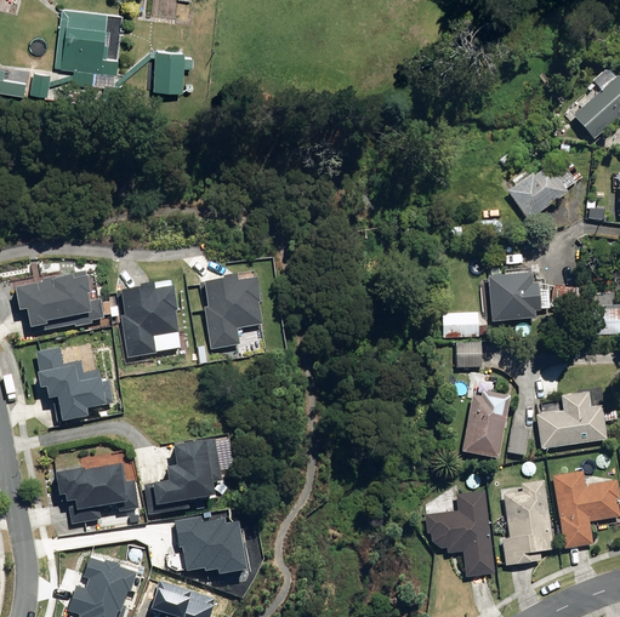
[(102,97),(121,100),(123,84),(115,84),(118,58),(107,57),(111,29),(106,29),(108,12),(62,7),(55,66),(74,68),(73,81),(94,84),(94,81),(104,83),(102,97)]
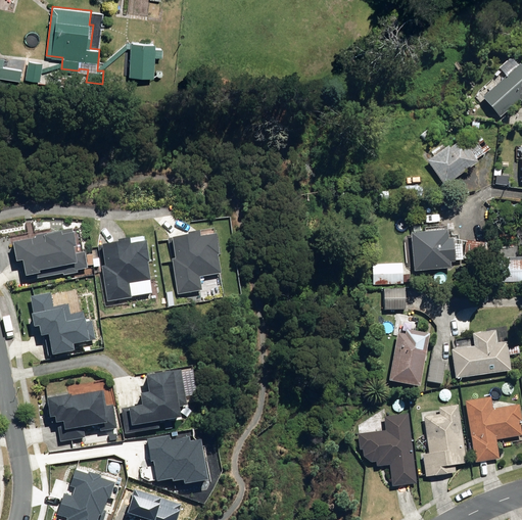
[(129,76),(153,77),(155,43),(131,42),(129,76)]
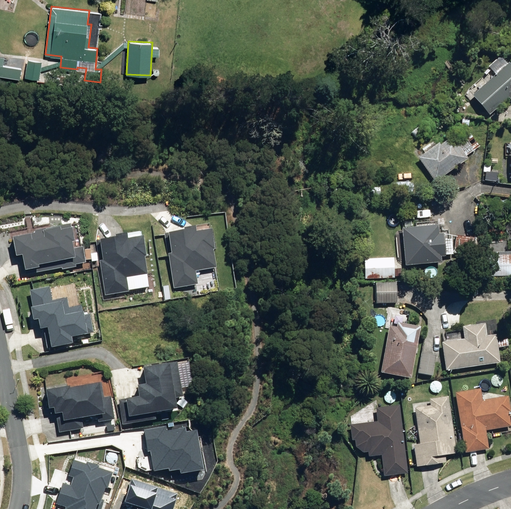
[(25,76),(40,78),(42,60),(27,57),(25,76)]
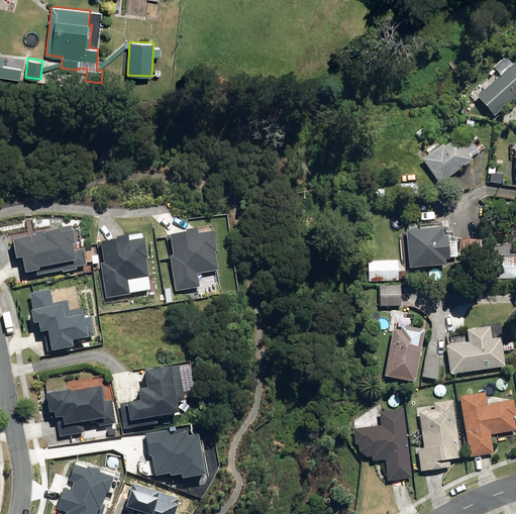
[(484,104),(495,115),(514,97),(515,99),(515,66),(513,64),(512,65),(509,62),(494,76),(497,79),(476,100),(482,106),(484,104)]
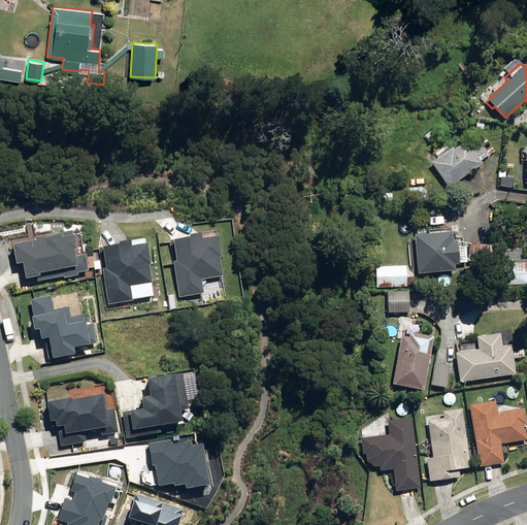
[(72,88),(85,90),(87,77),(74,74),(72,88)]
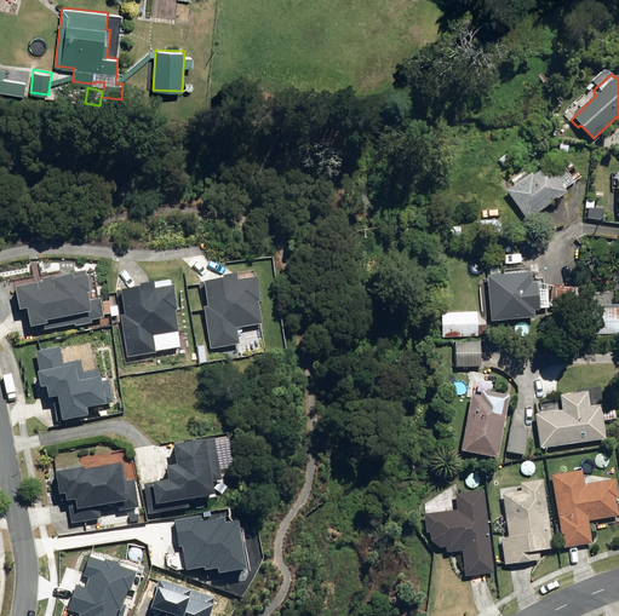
[(534,148),(539,155),(549,149),(543,142),(534,148)]
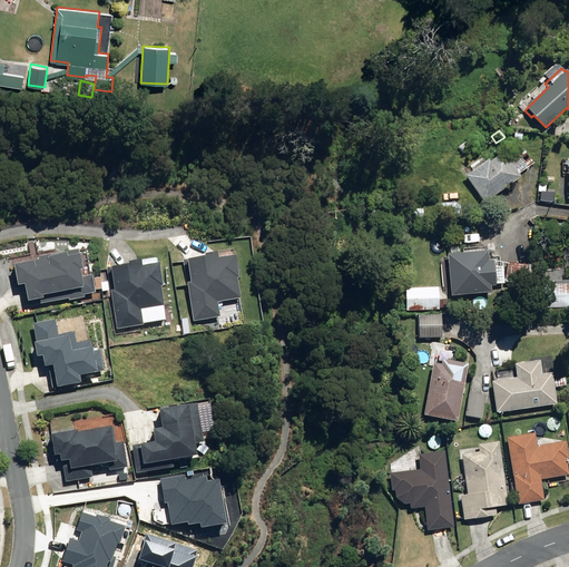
[(467,175),(486,202),(522,176),(520,173),(535,162),(521,143),(506,154),(503,152),(491,160),(490,158),(467,175)]
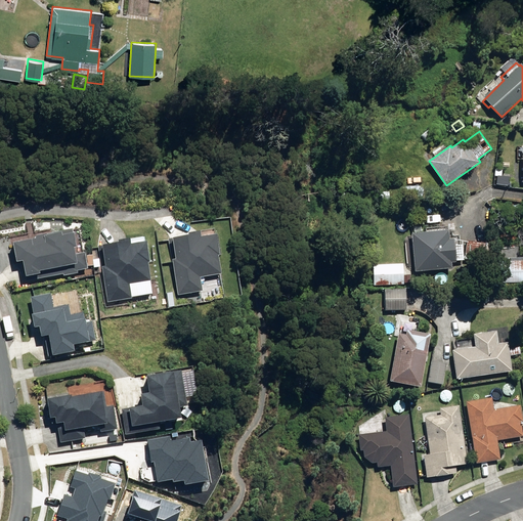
[(487,167),(495,167),(495,154),(487,154),(487,167)]
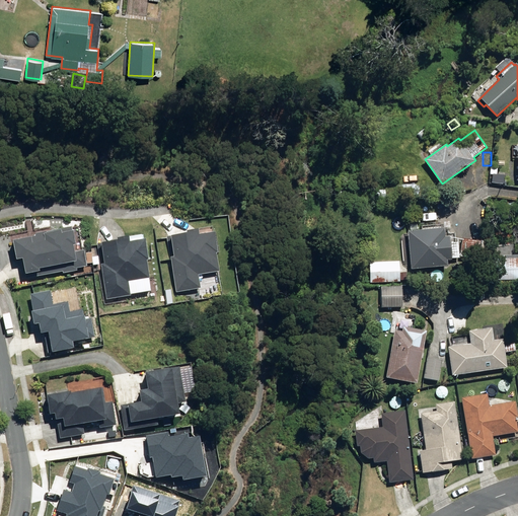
[(492,181),(505,182),(506,174),(493,173),(492,181)]
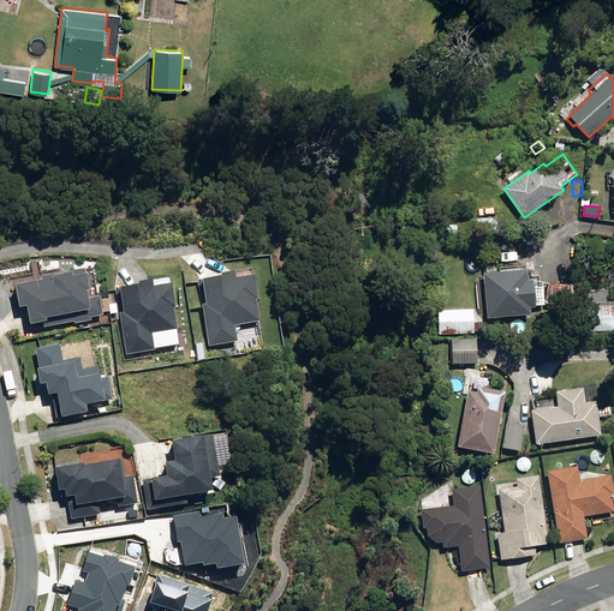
[(474,220),(474,232),(498,232),(498,220),(474,220)]
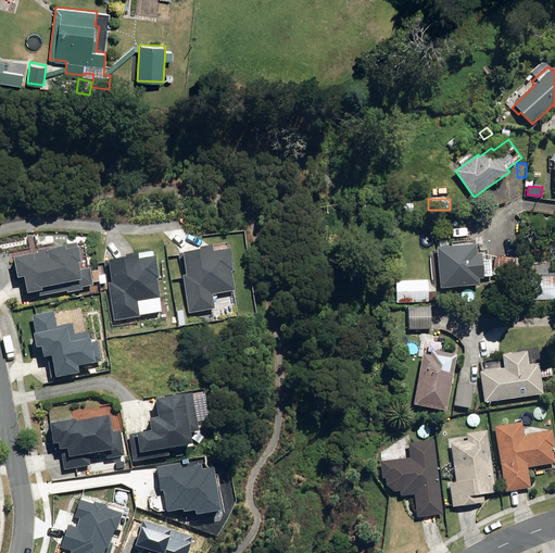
[(27,290),(28,296),(92,283),(89,266),(88,266),(84,240),(36,249),(37,252),(12,256),(15,274),(23,273),(26,290),(27,290)]
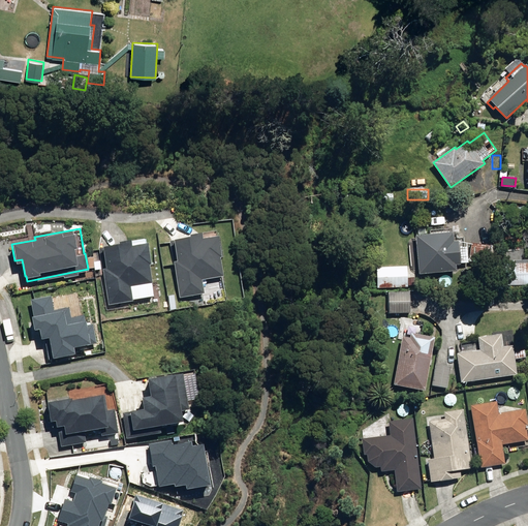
[(171,239),(180,295),(204,291),(202,277),(222,274),(219,255),(220,255),(216,236),(200,238),(199,233),(189,235),(190,236),(171,239)]
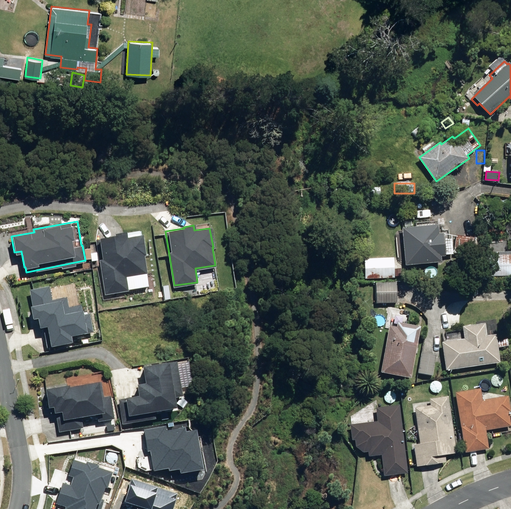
[(404,227),(406,265),(442,263),(442,256),(445,256),(445,254),(453,253),(452,236),(444,236),(444,233),(440,233),(440,225),(404,227)]
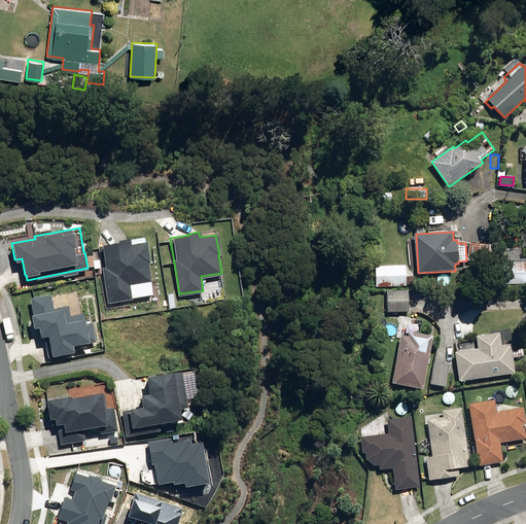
[(100,245),(108,301),(133,298),(130,283),(150,280),(147,263),(148,263),(145,241),(129,244),(128,239),(117,241),(118,242),(100,245)]
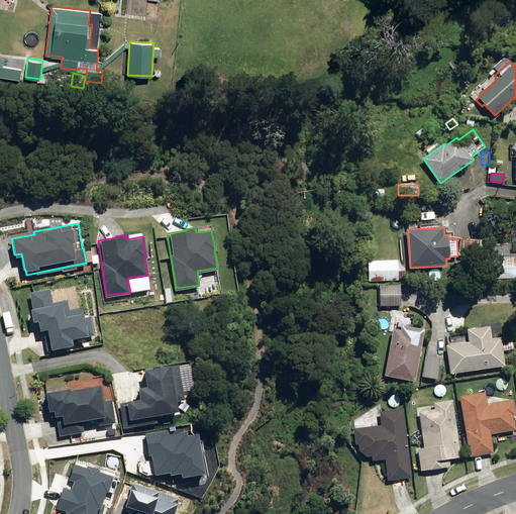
[(458,255),(478,258),(481,239),(461,236),(458,255)]
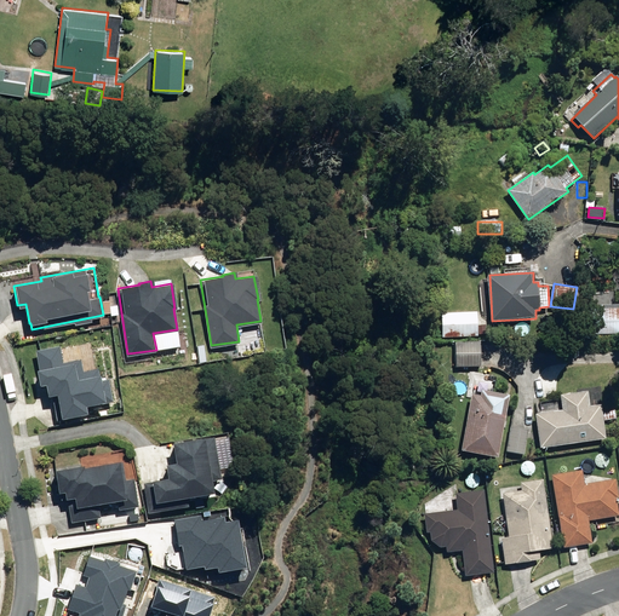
[(594,333),(618,332),(618,306),(594,308),(594,333)]
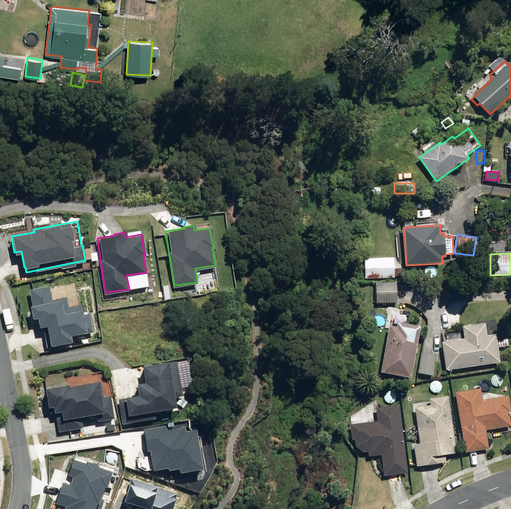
[(376,291),(377,303),(398,302),(397,286),(396,286),(395,256),(365,257),(366,291),(376,291)]
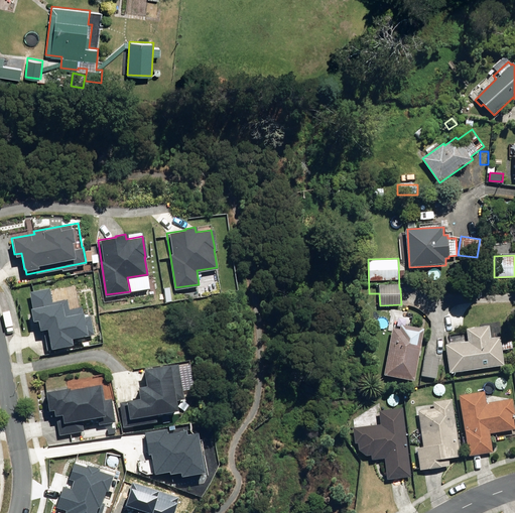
[(46,327),(49,346),(73,342),(72,334),(93,330),(90,315),(83,316),(82,308),(68,310),(66,301),(52,303),(49,289),(33,292),(39,328),(46,327)]
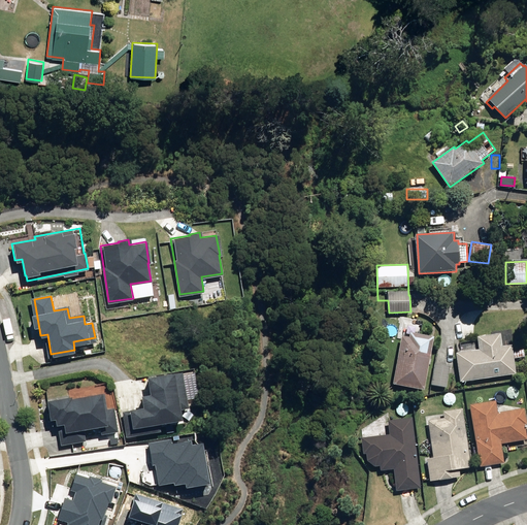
[(393,384),(425,390),(434,336),(410,331),(409,338),(401,336),(393,384)]
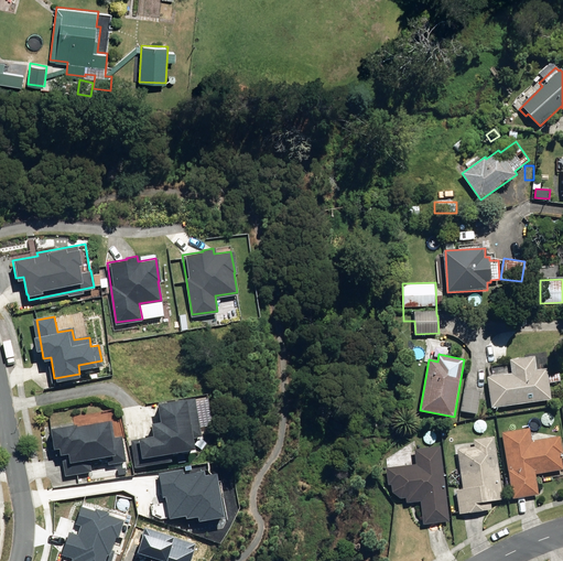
[(487,378),(491,408),(552,399),(547,368),(537,370),(534,356),(510,359),(512,374),(487,378)]
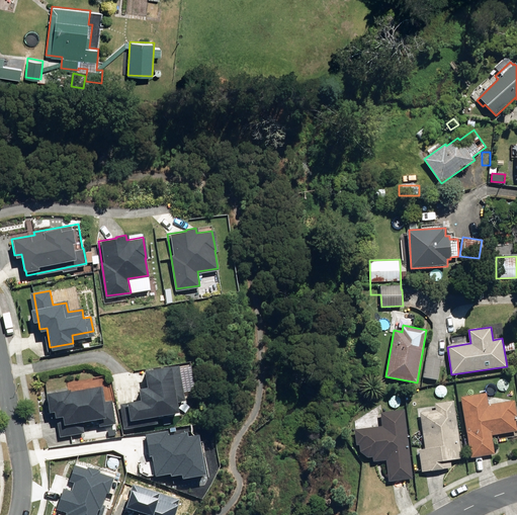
[(424,376),(438,379),(441,358),(427,356),(424,376)]
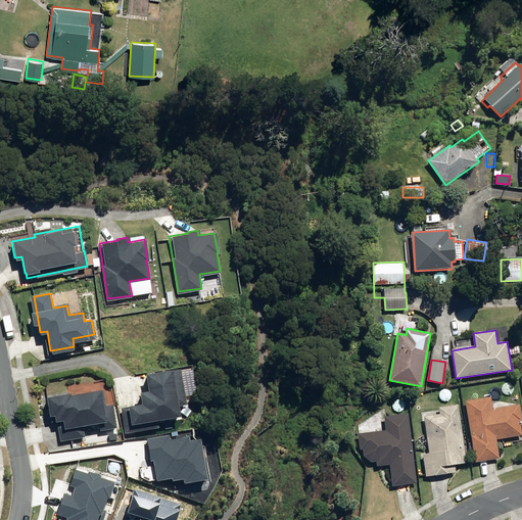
[(143,400),(123,405),(127,428),(158,422),(157,417),(180,413),(179,404),(189,402),(183,365),(145,371),(148,387),(141,388),(143,400)]
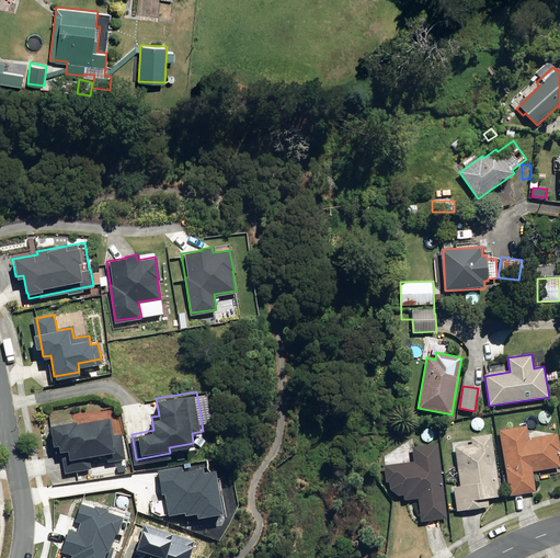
[(61,451),(65,471),(91,468),(90,462),(124,456),(121,433),(112,434),(110,418),(73,423),(72,422),(49,426),(53,445),(55,445),(56,452),(61,451)]
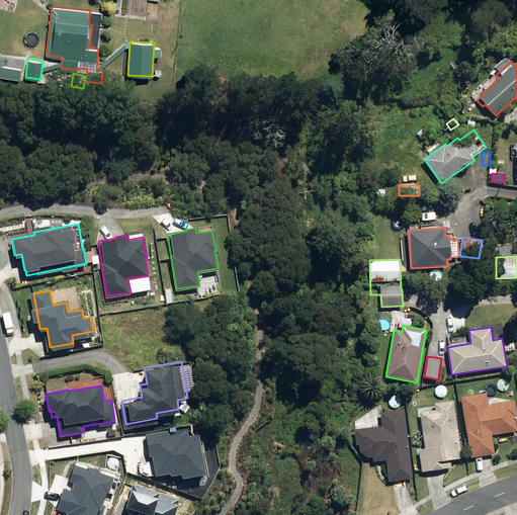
[(461,397),(470,457),(496,454),(492,434),(516,430),(516,423),(515,416),(516,415),(516,407),(515,400),(489,404),(487,393),(461,397)]
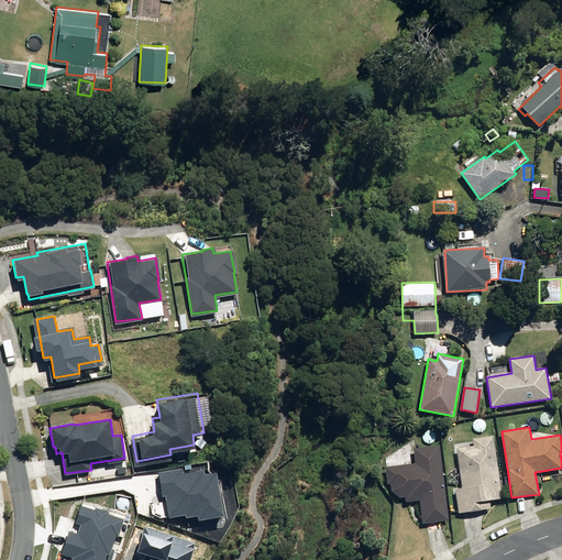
[(455,490),(459,513),(492,508),(491,500),(503,497),(494,436),(473,439),(474,446),(456,448),(462,489),(455,490)]
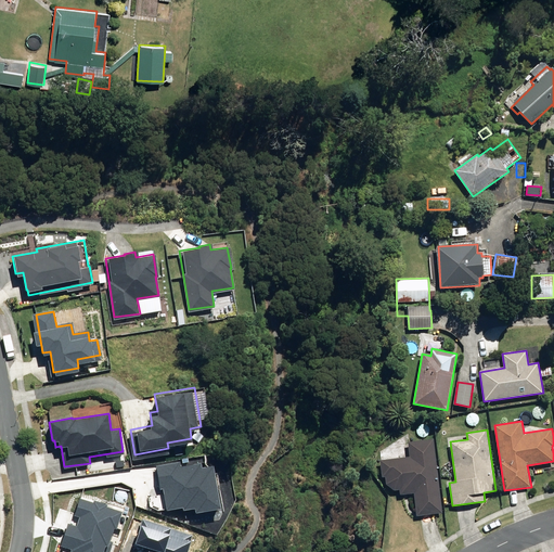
[(414,492),(416,515),(442,512),(434,439),(408,443),(409,457),(379,461),(382,477),(385,477),(386,484),(394,490),(400,489),(401,495),(414,492)]
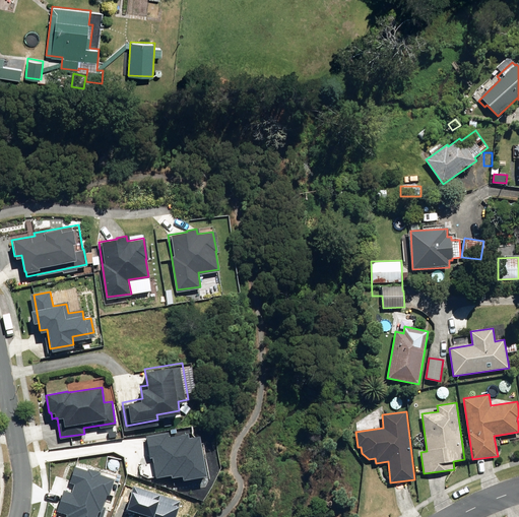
[(110,490),(115,475),(77,462),(72,478),(76,479),(73,490),(65,487),(58,506),(68,509),(68,511),(74,514),(73,516),(75,516),(101,516),(105,508),(101,506),(107,489),(110,490)]
